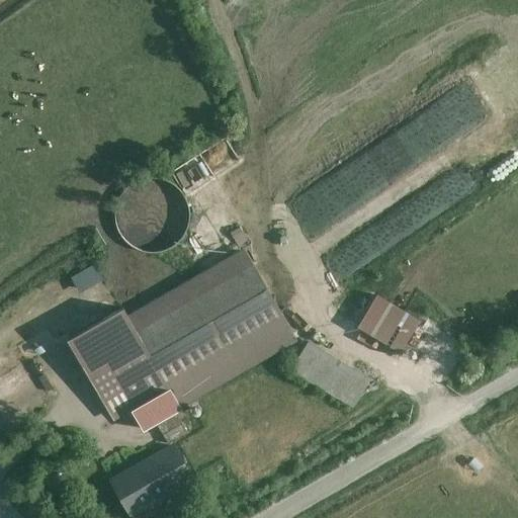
[(350,263),(511,168),(496,143),(336,239),(350,263)]
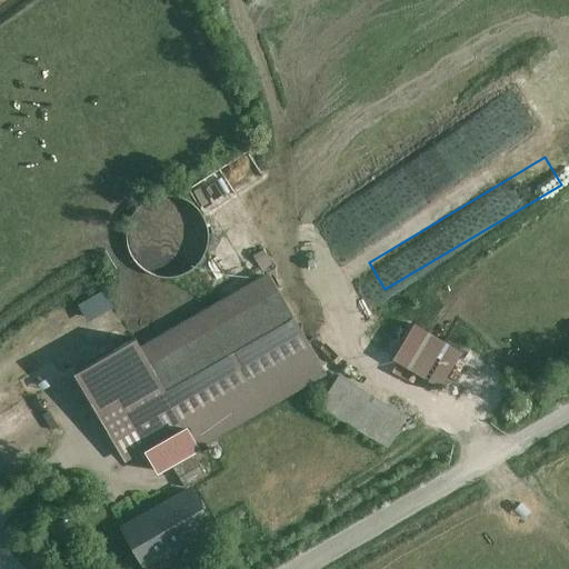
[(202,251),(206,238),(205,226),(199,213),(190,205),(180,198),(167,195),(155,196),(142,200),(132,209),(126,220),(123,232),(125,246),(129,257),(138,267),(149,273),(161,276),(175,275),(186,270),(196,261),(202,251)]
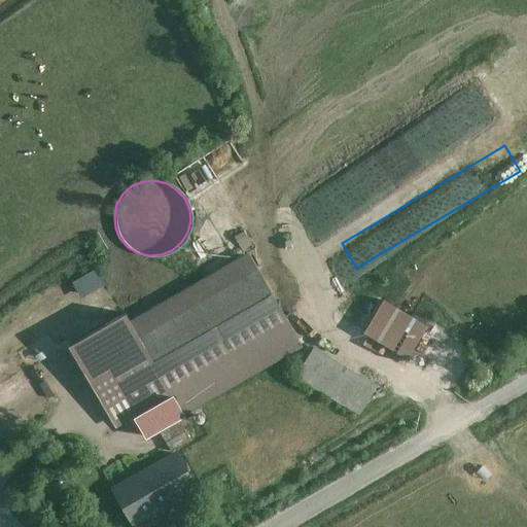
[(245,243),(69,343),(116,427),(138,415),(147,431),(302,345),(245,243)]
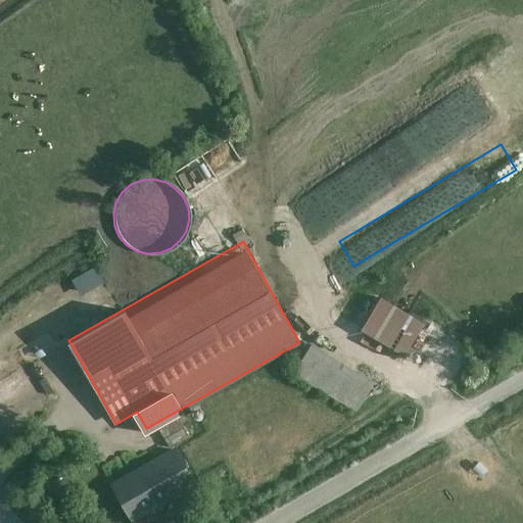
[(422,319),(384,296),(363,332),(401,354),(422,319)]
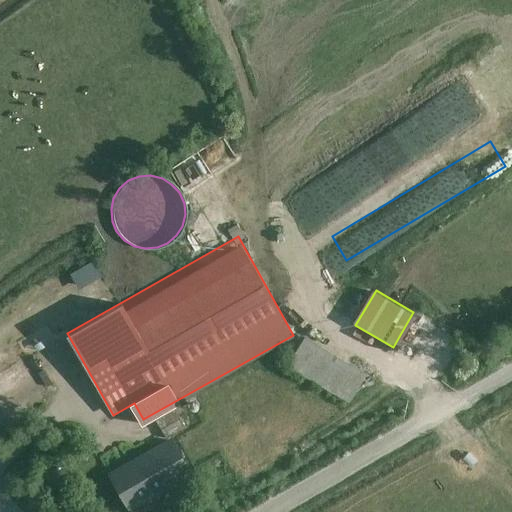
[(436,362),(457,334),(440,322),(420,350),(436,362)]
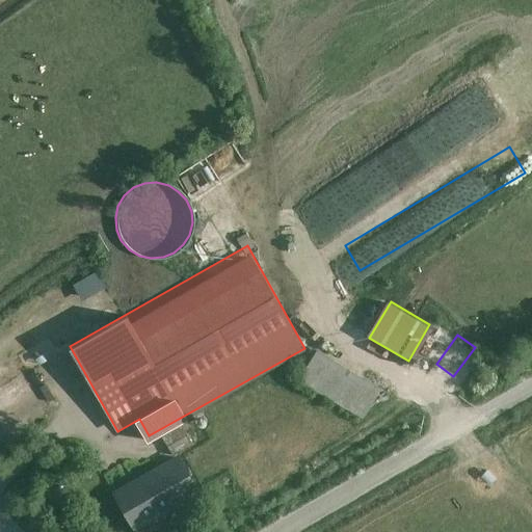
[(380,383),(320,350),(304,375),(365,409),(380,383)]
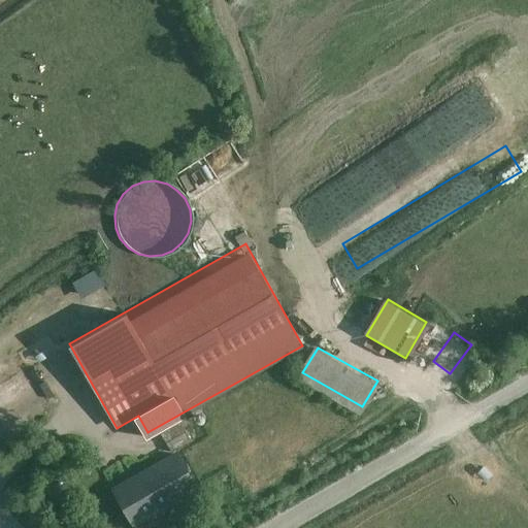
[(182,450),(114,488),(134,522),(201,485),(182,450)]
